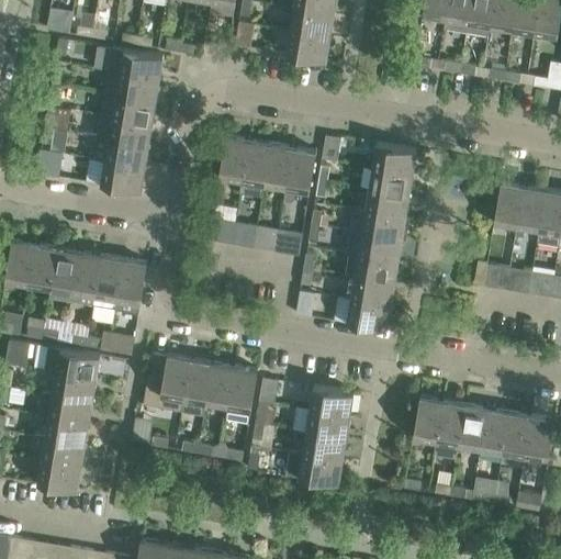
[(235,0),(211,0),(211,1),(212,1),(210,12),(233,15),(234,4),(235,0)]
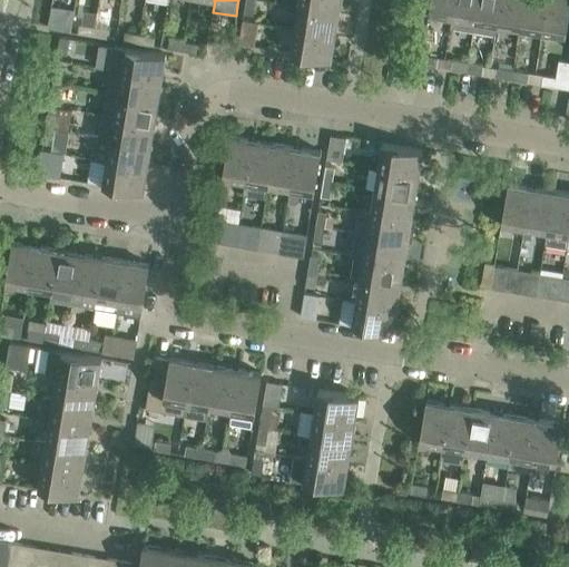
[(252,17),(255,1),(246,0),(245,0),(243,16),(252,17)]
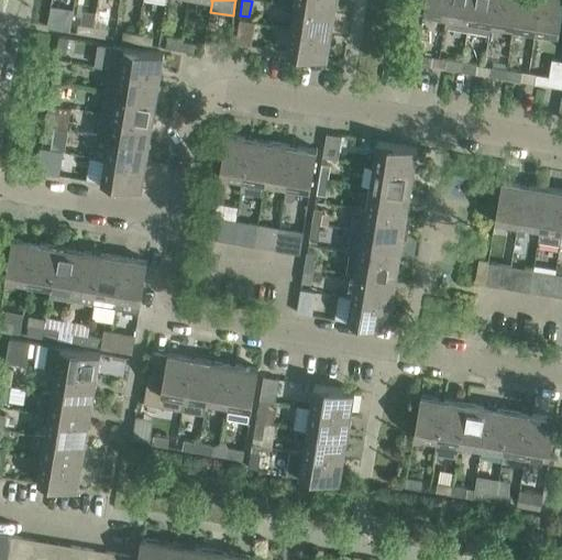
[(333,15),(335,0),(294,0),(294,9),(333,15)]
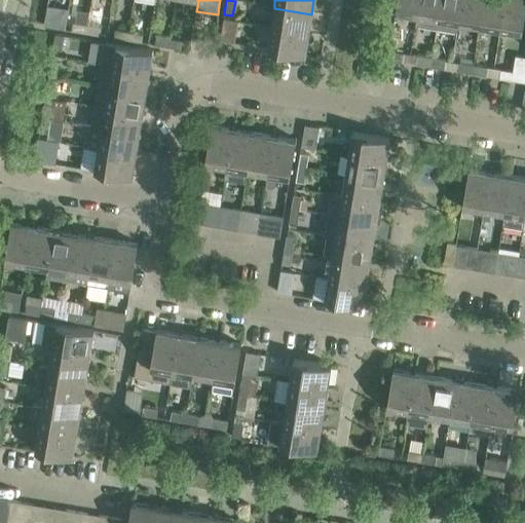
[(417,17),(419,0),(397,0),(395,13),(417,17)]
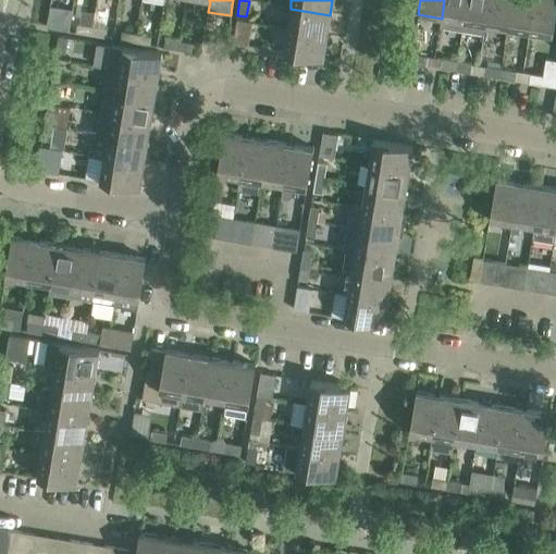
[(461,33),(467,0),(444,0),(442,19),(440,29),(461,33)]
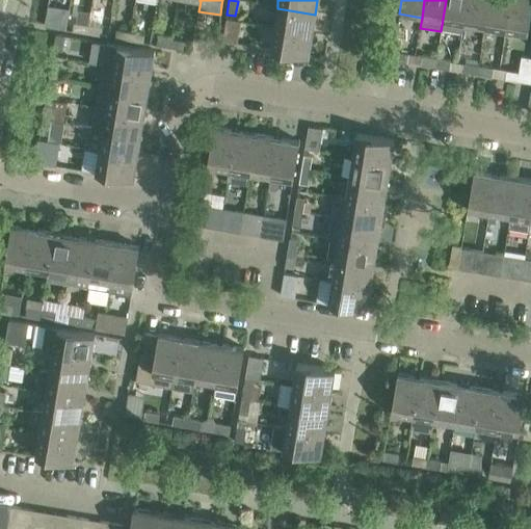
[(463,24),(468,0),(446,0),(441,31),(461,35),(462,24),(463,24)]
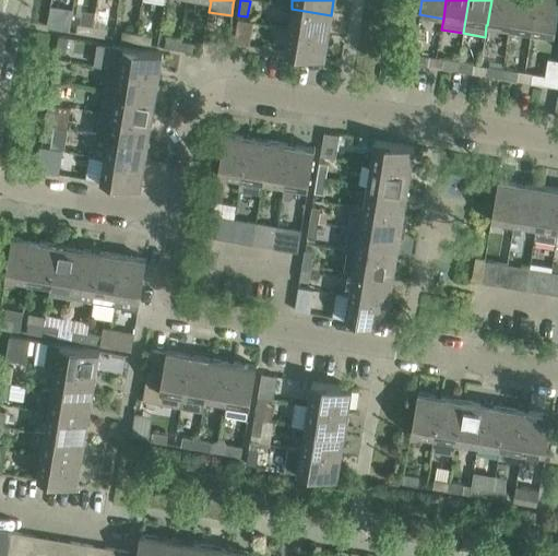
[(509,30),(513,0),(491,0),(487,25),(509,30)]
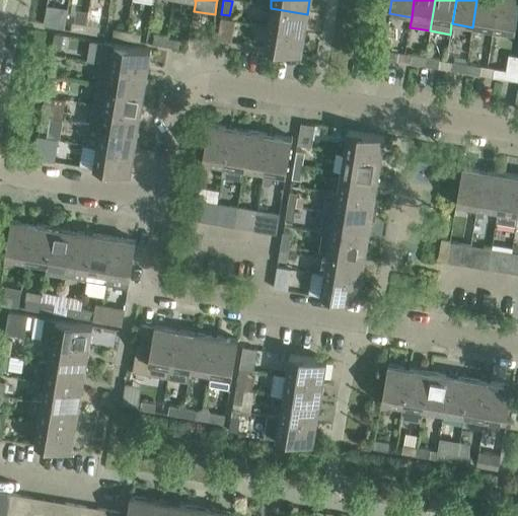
[(493,30),(498,0),(476,0),(472,27),(493,30)]
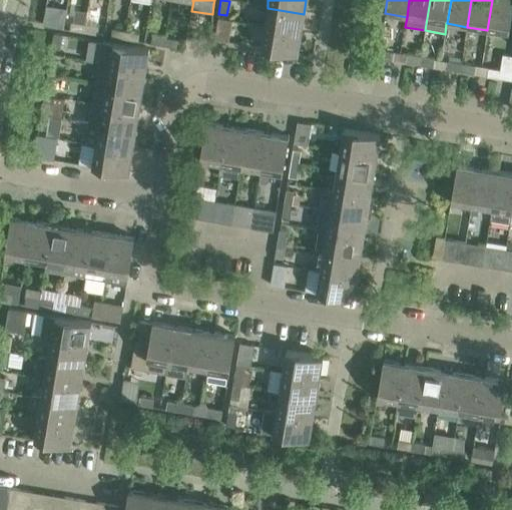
[(511,6),(511,0),(492,0),(487,30),(508,33),(511,6)]
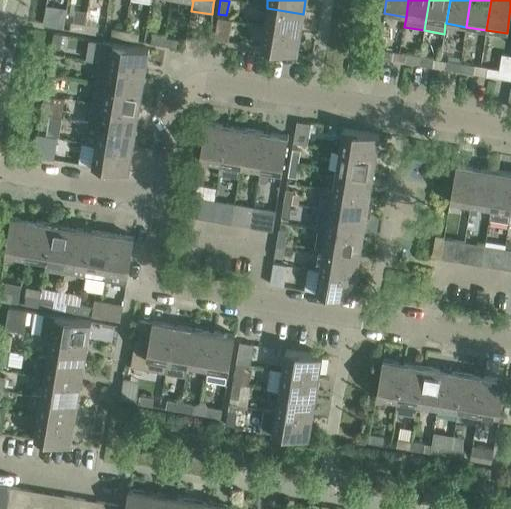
[(300,34),(303,14),(267,8),(263,28),(300,34)]
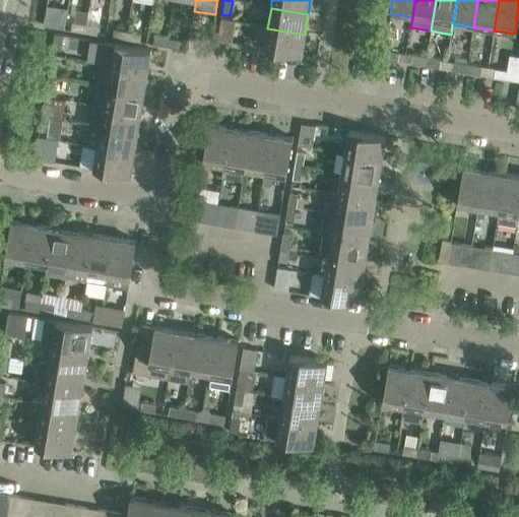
[(44,19),(43,27),(57,30),(58,21),(44,19)]
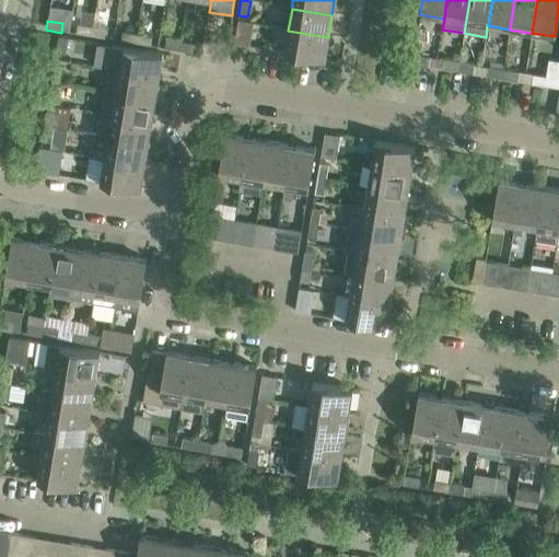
[(233,45),(249,48),(253,24),(237,22),(233,45)]
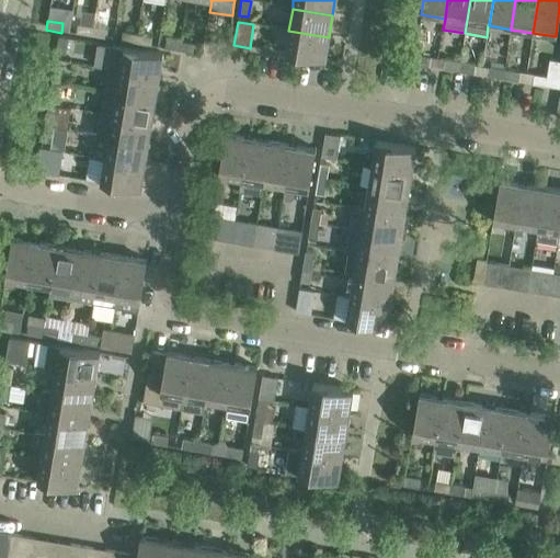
[(91,37),(92,29),(77,25),(75,34),(91,37)]
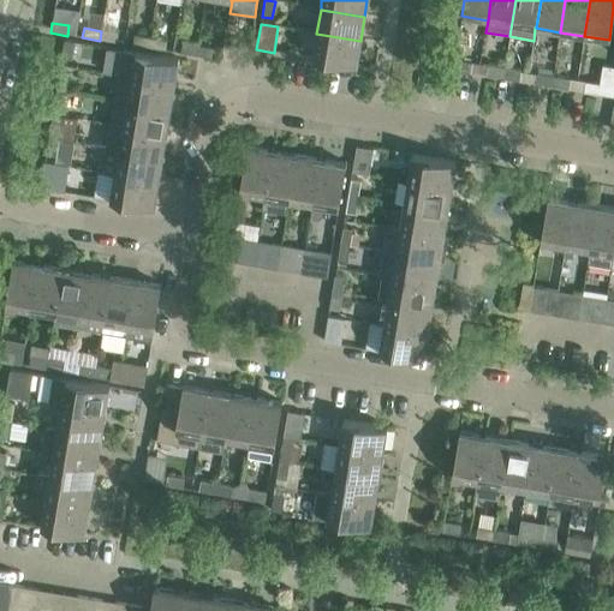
[(118,34),(101,31),(100,41),(117,43),(118,34)]
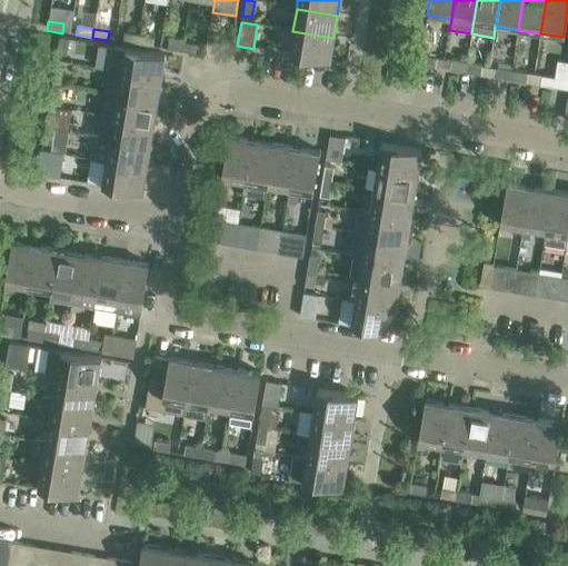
[(329,61),(334,38),(292,31),(289,55),(329,61)]
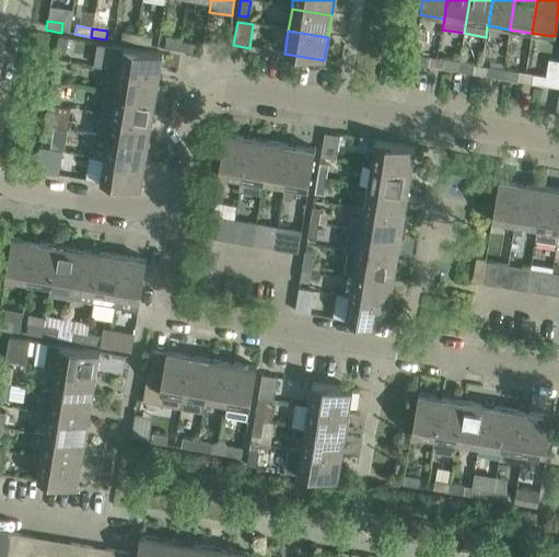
[(136,45),(137,35),(121,33),(120,43),(136,45)]
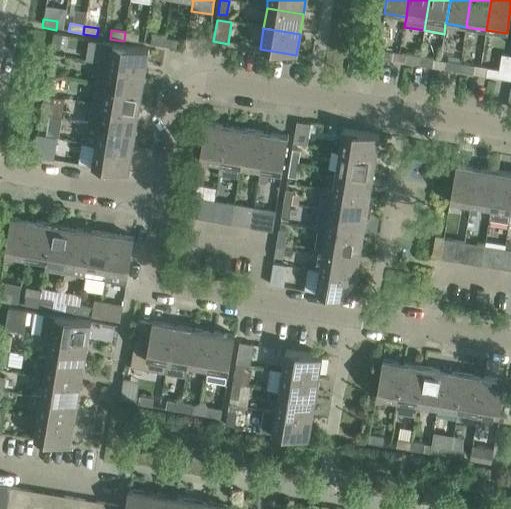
[(139,35),(125,32),(124,41),(137,43),(139,35)]
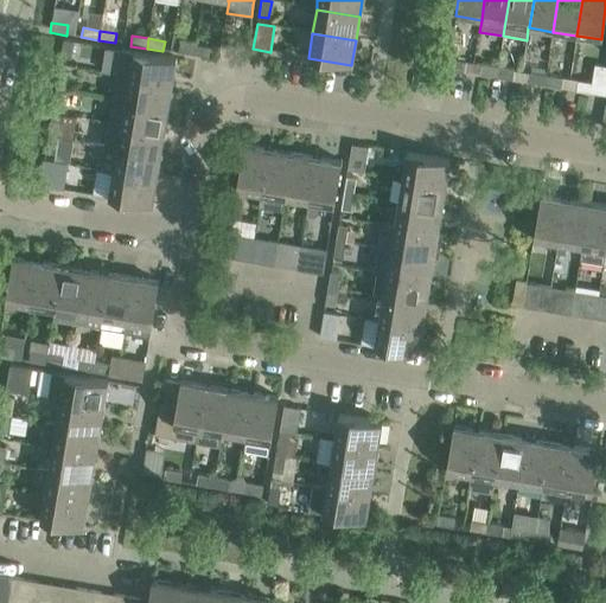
[(74,43),(63,42),(61,58),(70,59),(74,43)]
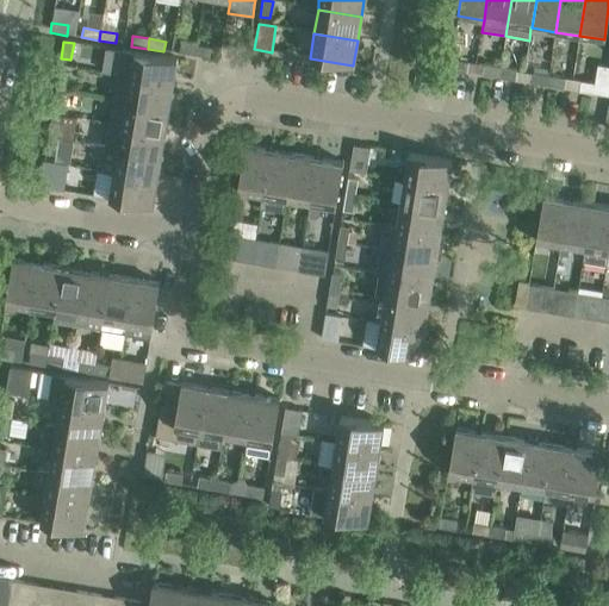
[(197,57),(198,47),(180,44),(179,54),(197,57)]
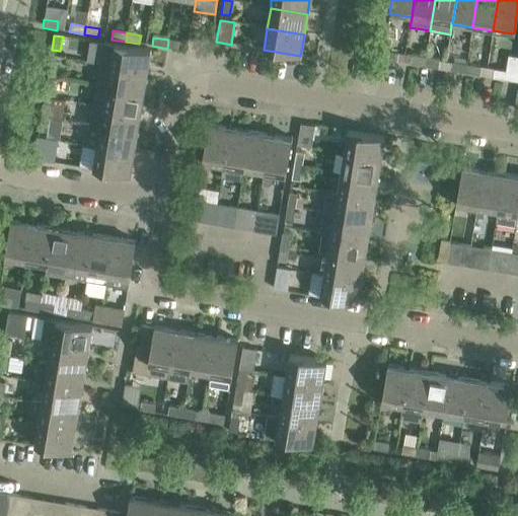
[(189,38),(186,52),(208,56),(211,41),(189,38)]
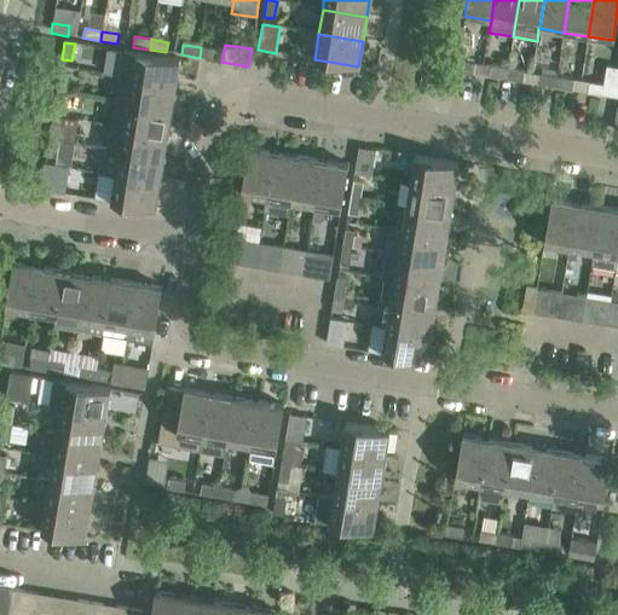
[(217,50),(201,47),(200,58),(214,61),(217,50)]
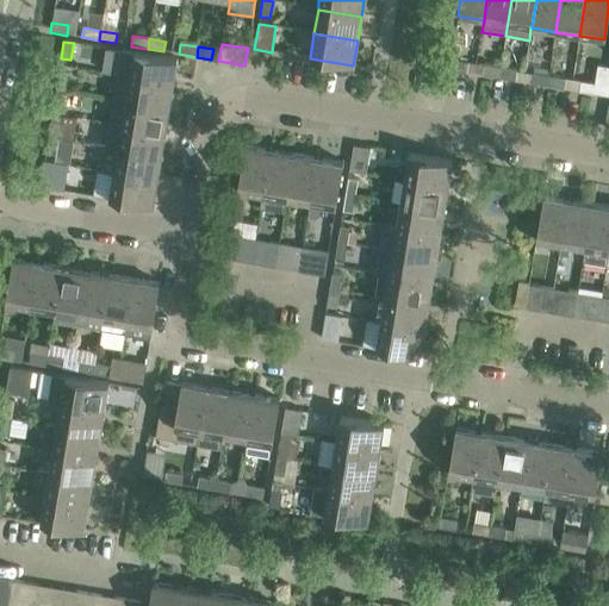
[(173,86),(176,61),(120,51),(117,76),(173,86)]
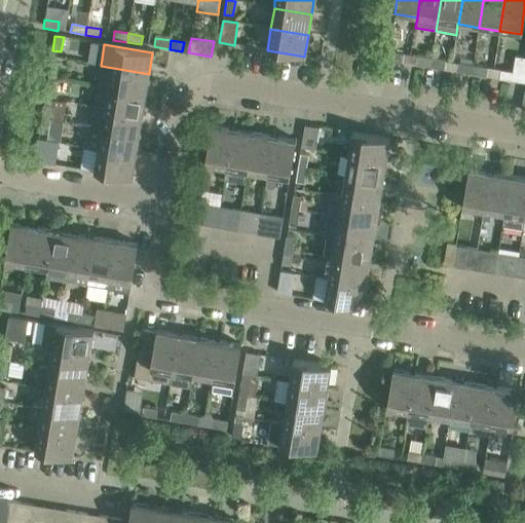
[(386,61),(401,64),(402,55),(388,52),(386,61)]
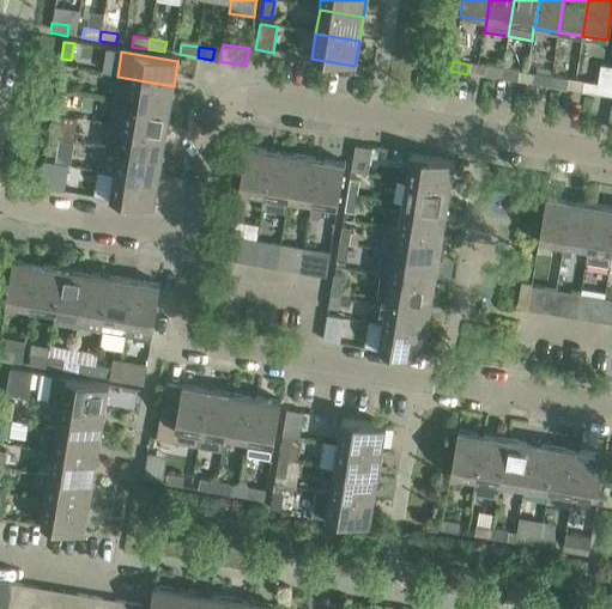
[(555,61),(552,78),(562,79),(565,62),(555,61)]
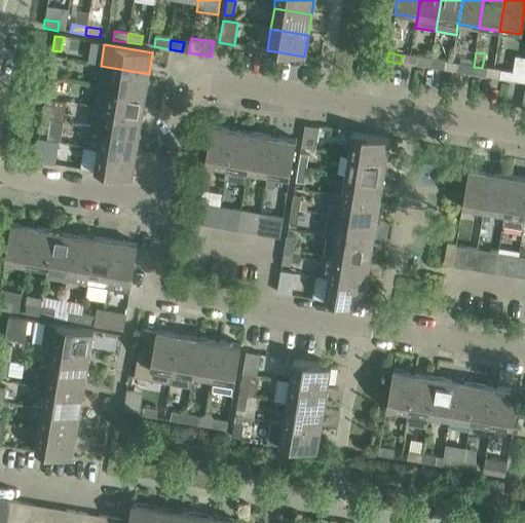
[(429,68),(432,60),(417,58),(415,66),(429,68)]
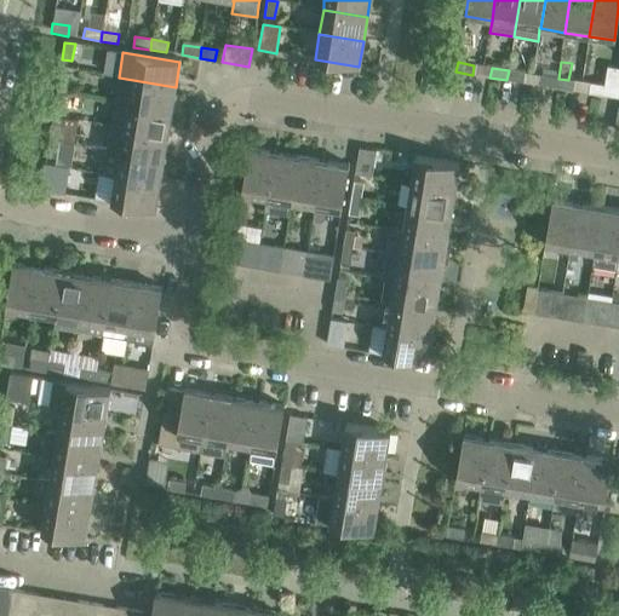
[(618,98),(618,69),(607,68),(605,86),(590,84),(588,95),(618,98)]
